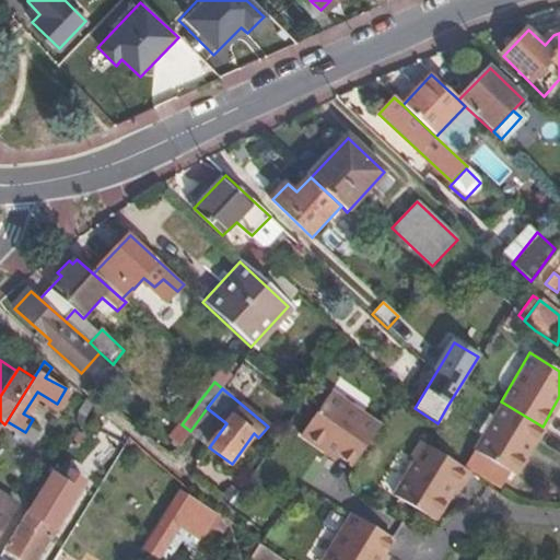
[(301,433),(326,451),(329,446),(339,453),(352,463),(381,423),(331,388),(301,433)]
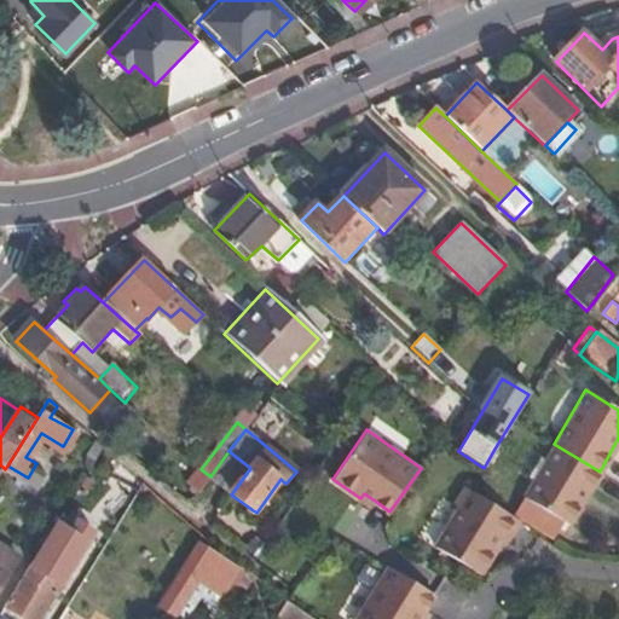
[(522,497),(567,525),(600,472),(554,444),(522,497)]
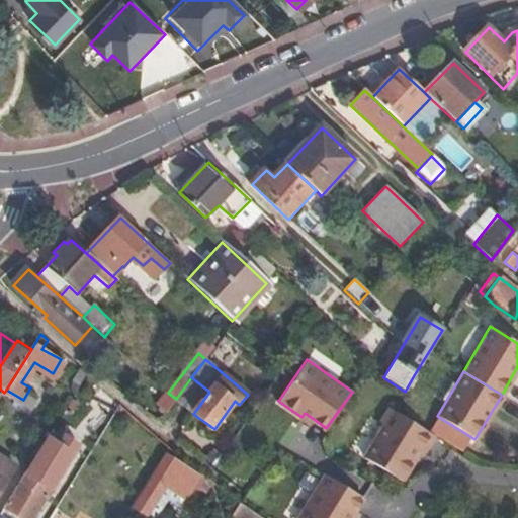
[(192,414),(193,414),(209,392),(191,377),(176,399),(192,414)]
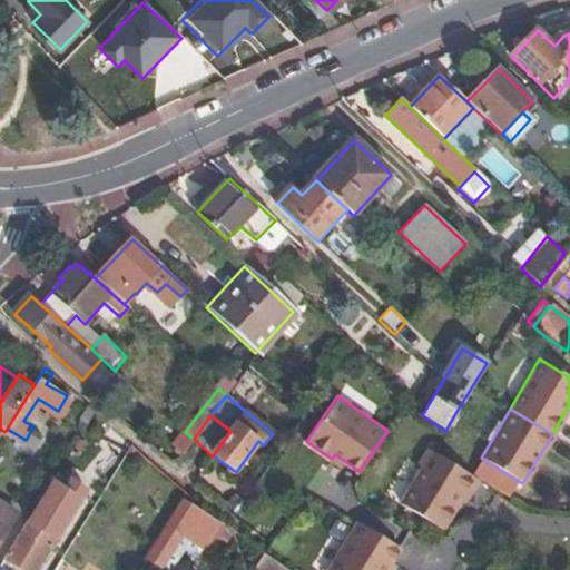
[(43,433),(33,426),(26,440),(36,446),(43,433)]
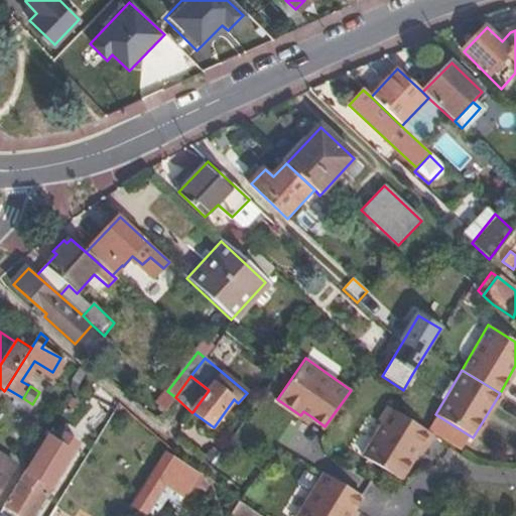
[(152,405),(163,413),(174,398),(162,390),(152,405)]
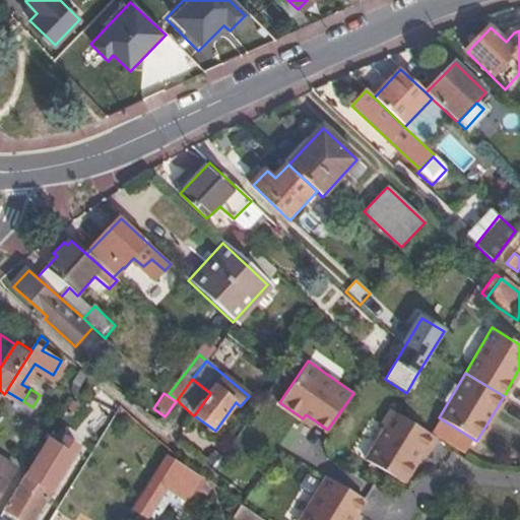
[(384,431),(367,460),(406,482),(418,462),(424,452),(428,455),(437,438),(391,410),(381,429),(384,431)]
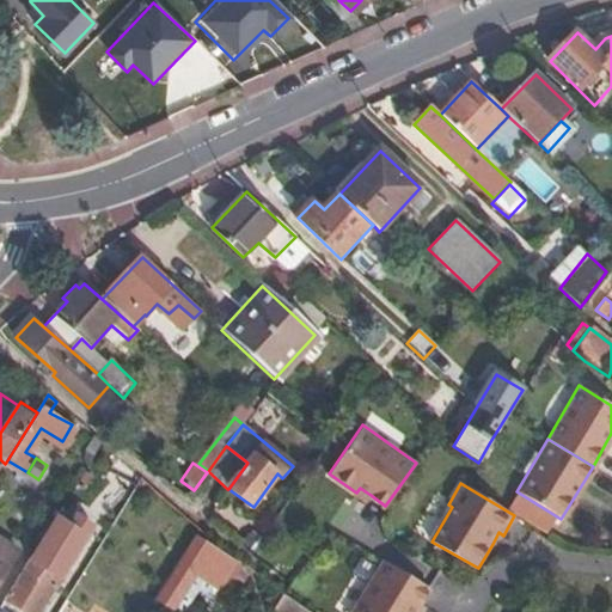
[(360,488),(356,493),(367,500),(371,495),(360,488)]
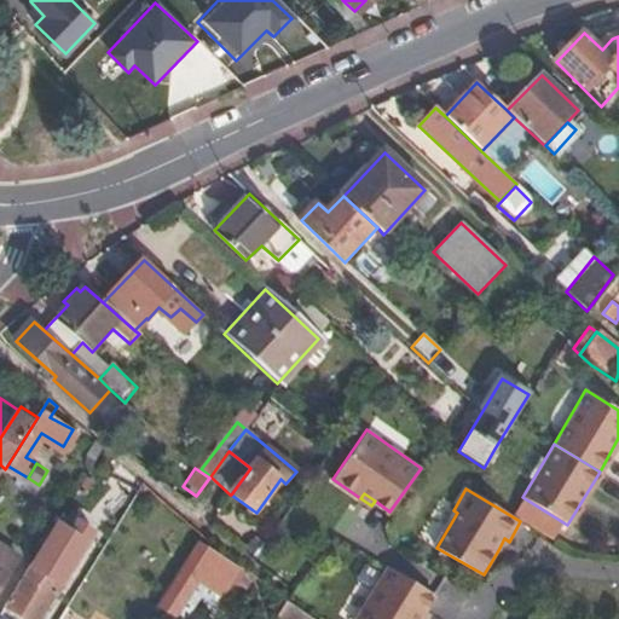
[(213,545),(203,537),(168,589),(160,605),(177,617),(201,579),(223,594),(241,567),(239,566),(213,545)]
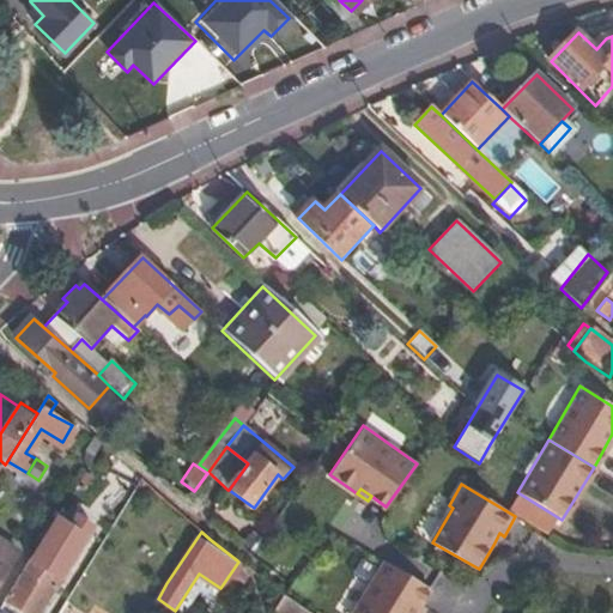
[(499,533),(493,545),(497,547),(504,536),(499,533)]
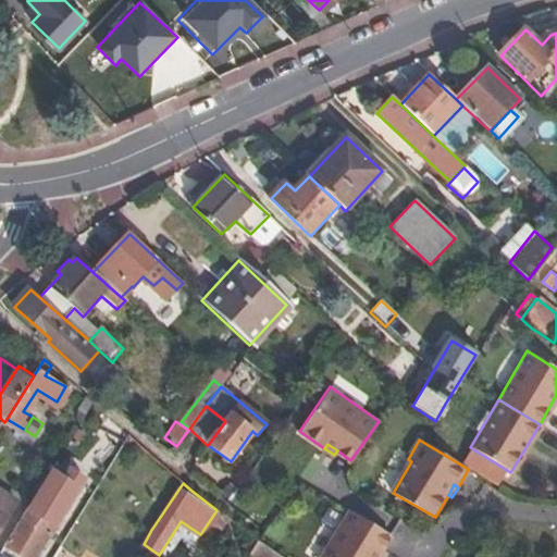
[(0,529),(15,506),(0,496),(0,529)]
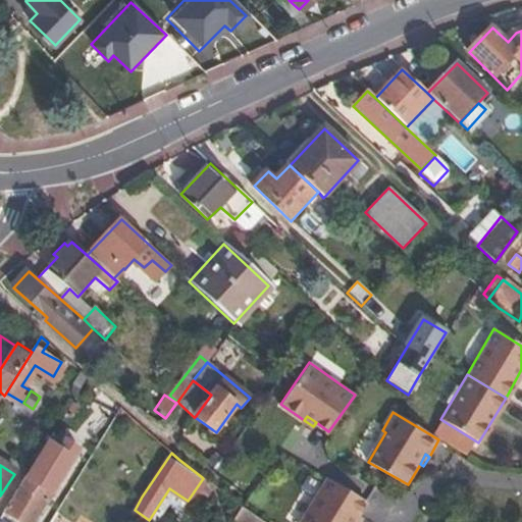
[(38,521),(55,496),(28,477),(5,513),(4,515),(15,521),(38,521)]
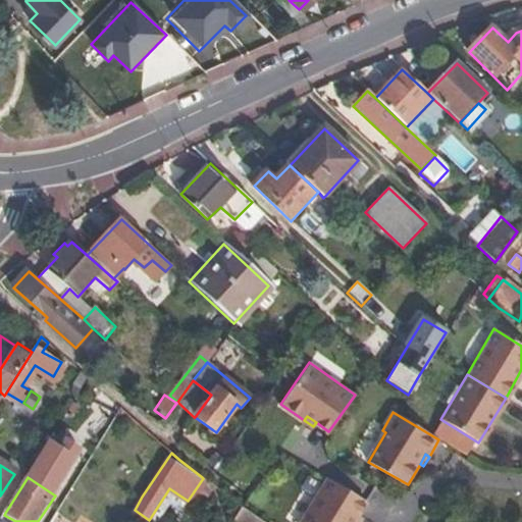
[(327,480),(302,521),(354,521),(358,515),(366,502),(327,480)]
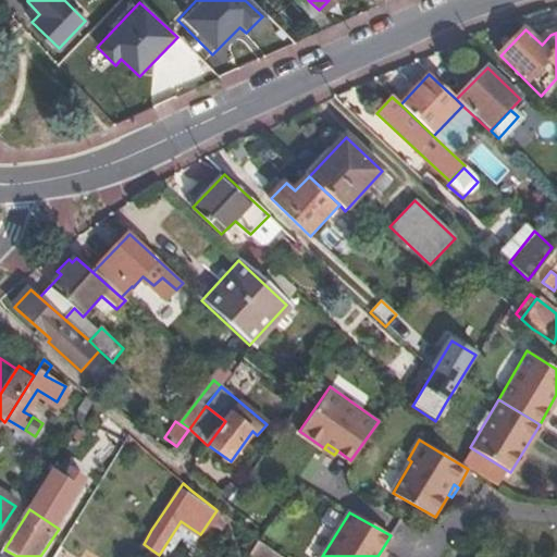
[(281,556),(258,541),(251,552),(258,556),(281,556)]
